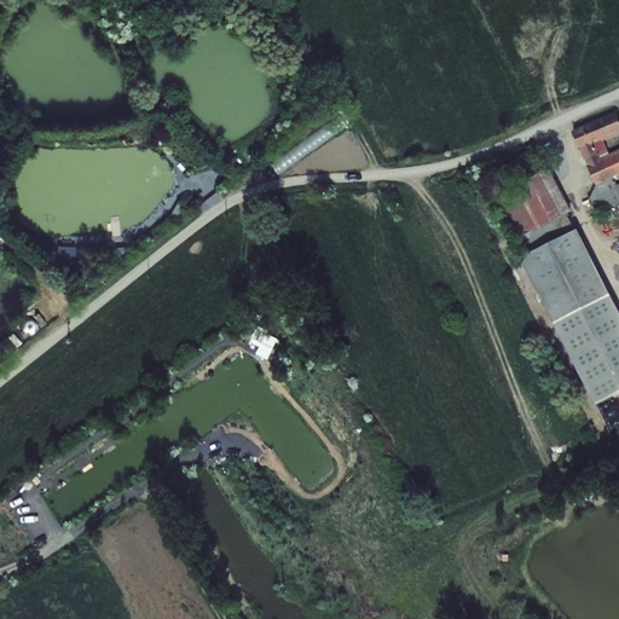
[(585,187),(596,213),(618,203),(618,148),(609,152),(603,139),(618,132),(618,117),(615,110),(572,129),(595,184),(585,187)]
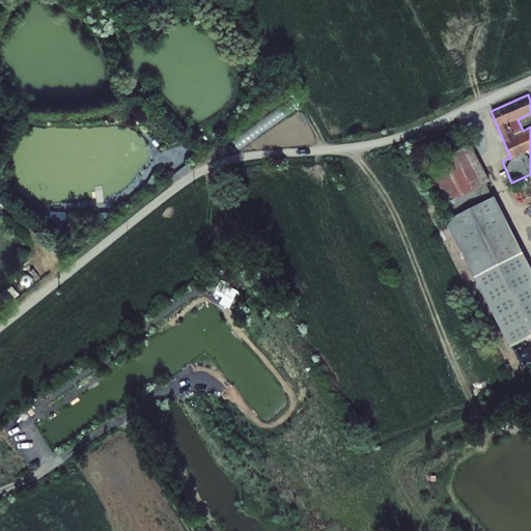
[(481,185),(490,179),(465,130),(415,155),(441,204),(448,200),(481,185)]
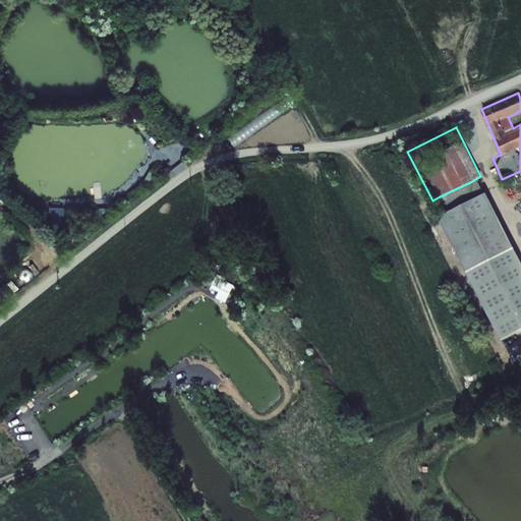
[(446,209),(477,192),(472,181),(440,196),(446,209)]
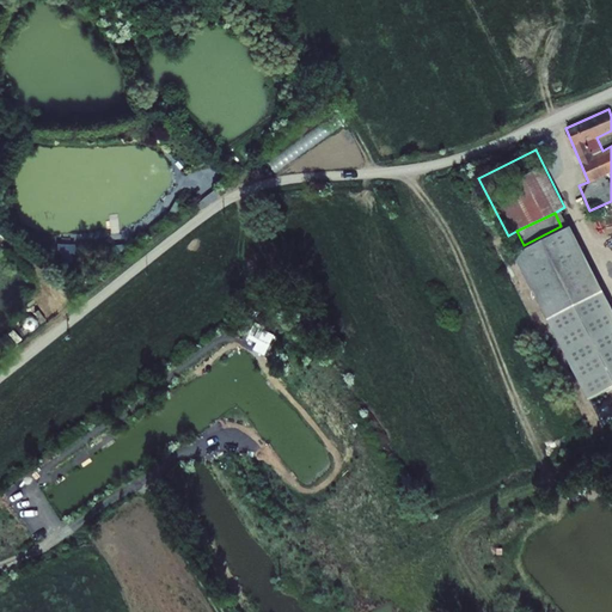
[(513,251),(548,318),(605,289),(570,221),(561,226),(524,245),(513,251)]
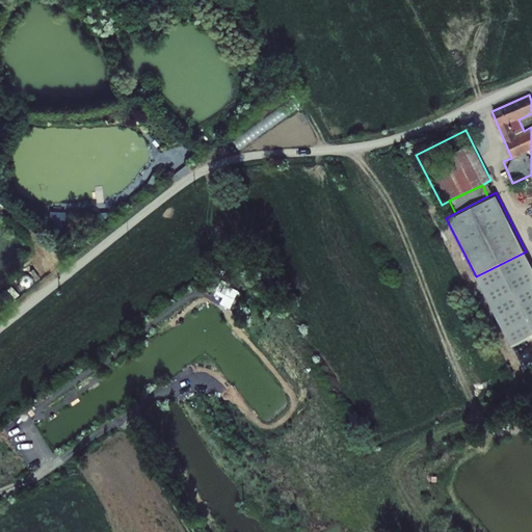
[(476,276),(510,345),(531,334),(531,263),(526,251),(476,276)]
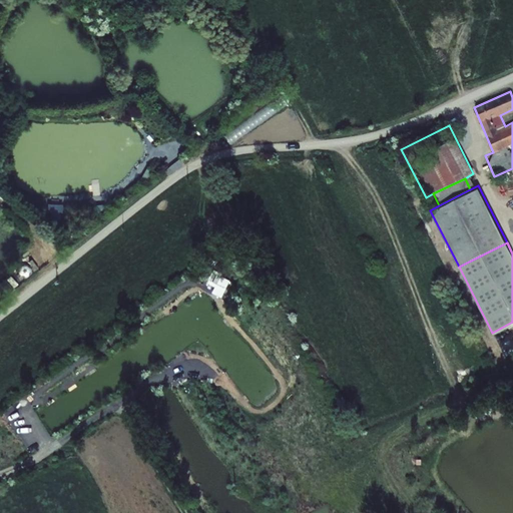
[(28,263),(34,271),(37,269),(31,261),(28,263)]
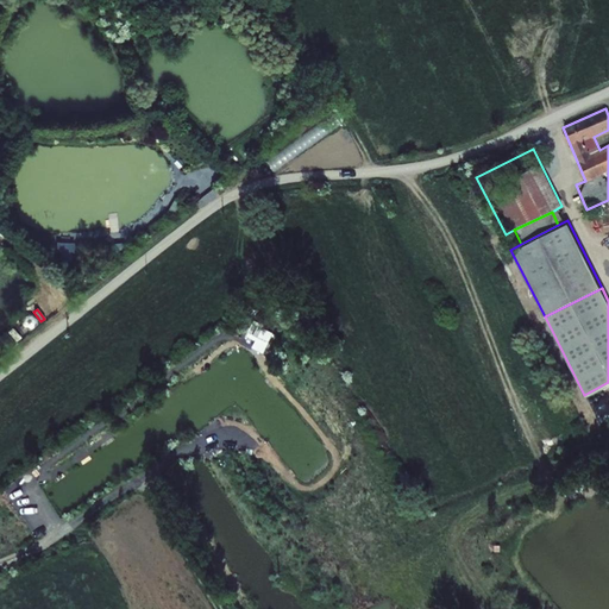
[(20,332),(24,328),(27,330),(33,330),(36,326),(37,321),(35,318),(31,315),(27,314),(23,315),(20,319),(20,324),(22,327),(18,328),(20,332)]
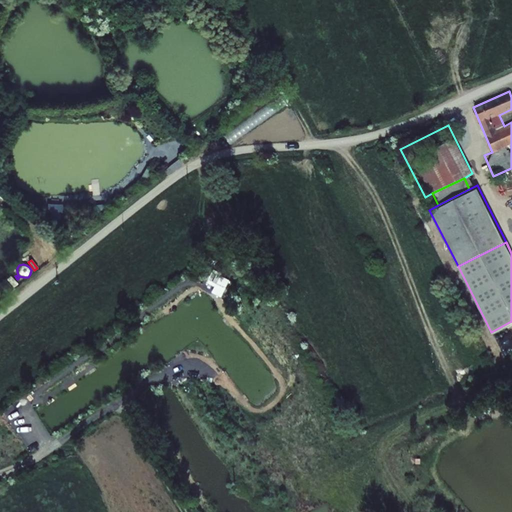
[(0,286),(7,295),(13,290),(4,279),(0,283),(0,286)]
